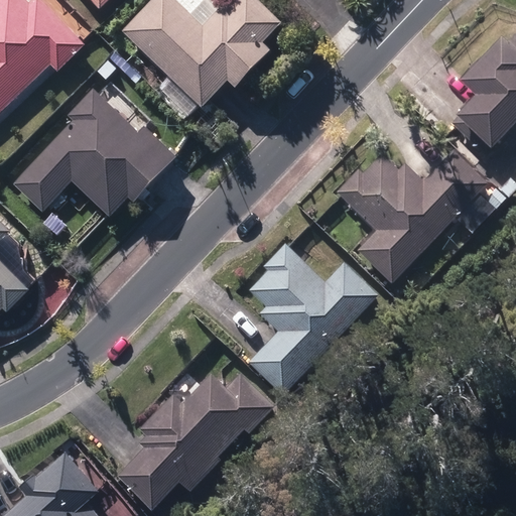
[(0,0),(0,122),(1,124),(10,116),(6,113),(50,71),(57,77),(86,49),(38,0),(0,0)]
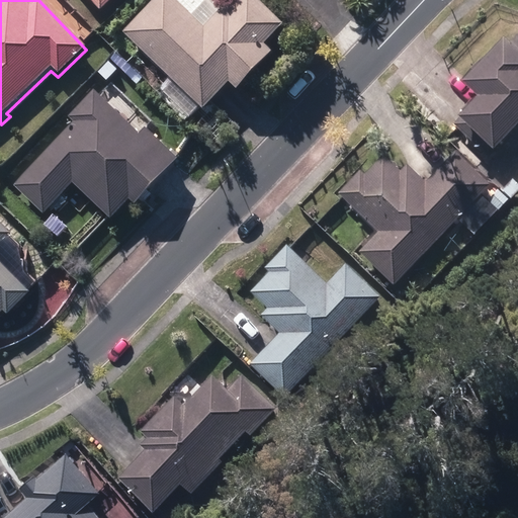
[(86,0),(100,14),(115,0),(86,0)]
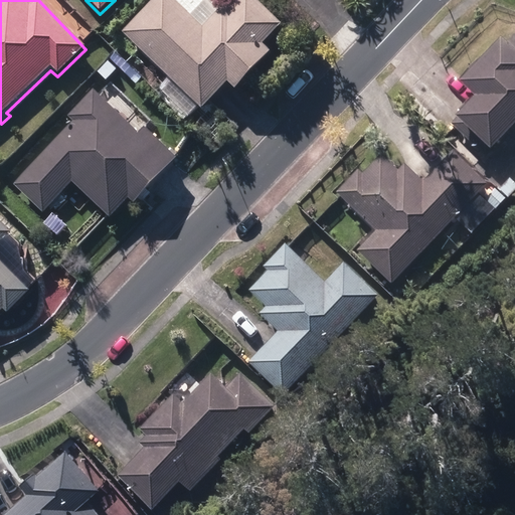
[(158,0),(123,35),(201,115),(227,88),(234,95),(271,58),(263,49),(281,30),(250,0),(241,0),(227,15),(222,10),(202,30),(172,0),(158,0)]
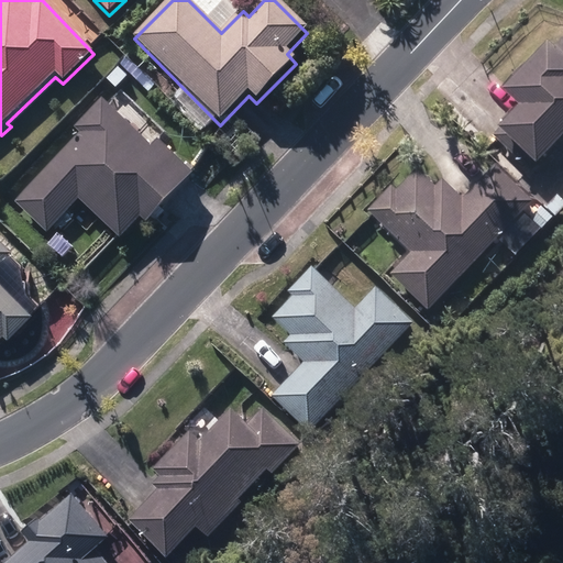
[(493,136),(532,170),(562,135),(562,53),(545,37),(501,87),(519,102),(498,125),(500,128),(493,136)]
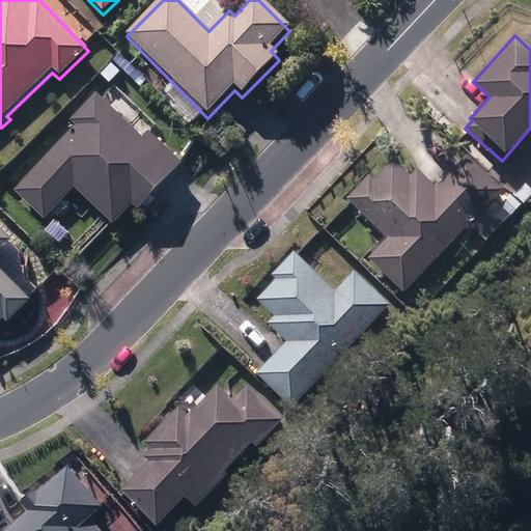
[(75,191),(114,228),(133,210),(138,214),(184,166),(148,134),(142,140),(95,96),(72,122),(78,129),(16,194),(46,222),(75,191)]
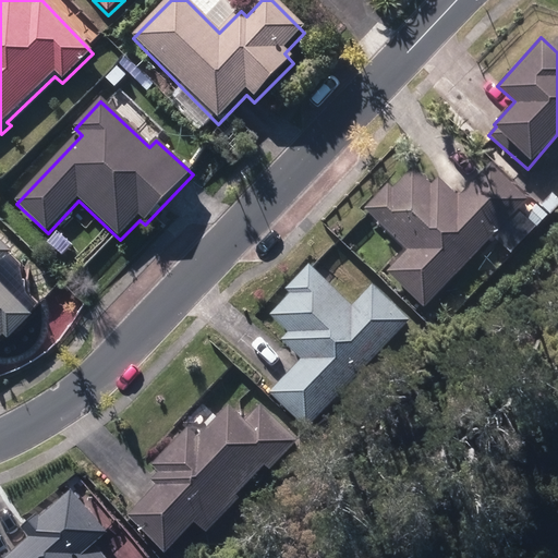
[(387,271),(424,307),(528,199),(490,164),(459,196),(438,177),(431,184),(414,168),(393,189),(388,184),(364,208),(408,250),(387,271)]
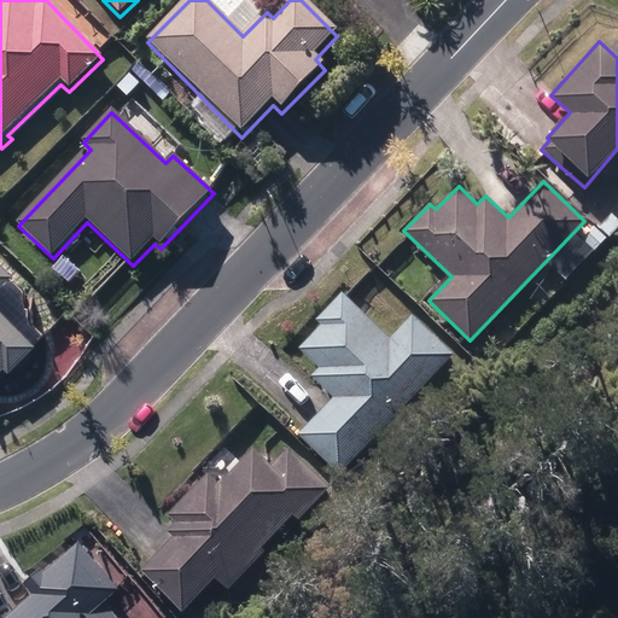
[(596,222),(610,234),(617,226),(617,222),(606,211),(596,222)]
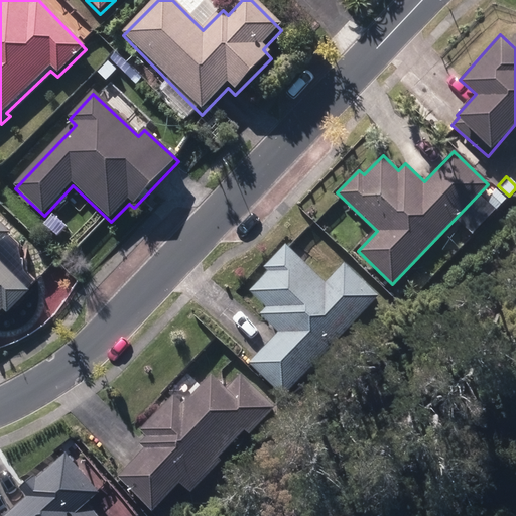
[(484,201),(496,211),(506,199),(494,188),(484,201)]
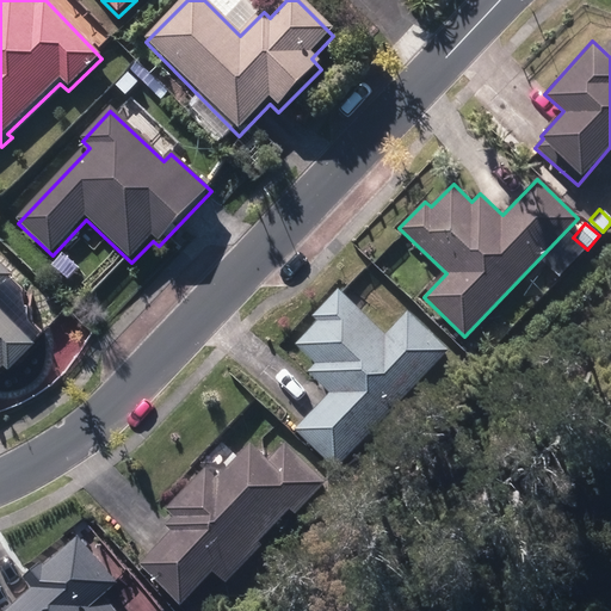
[(0,376),(5,371),(10,377),(37,350),(0,313),(0,292),(13,281),(0,267),(0,376)]
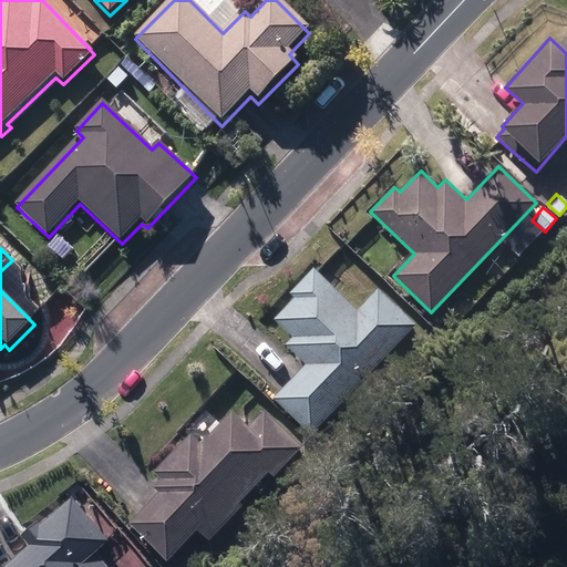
[(272,400),(310,435),(416,325),(379,288),(359,309),(315,267),(290,294),(295,298),(275,320),(292,338),(285,346),(306,364),(272,400)]
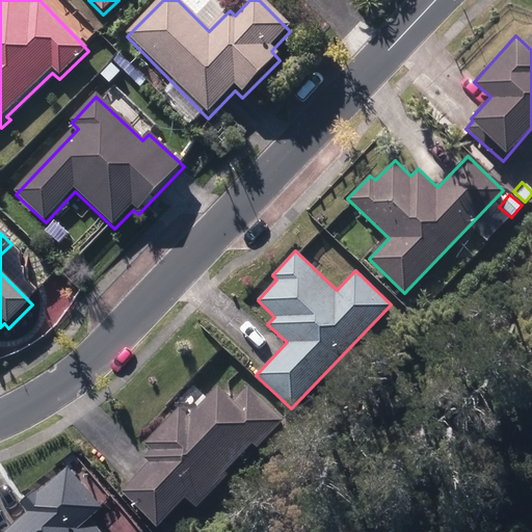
[(122,491),(157,527),(186,498),(196,507),(230,474),(225,471),(254,443),(257,446),(285,419),(248,383),(233,399),(209,376),(144,442),(151,449),(143,456),(150,463),(122,491)]
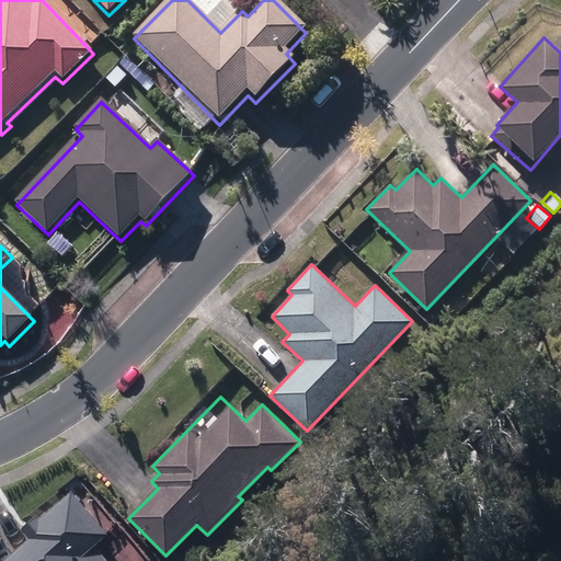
[(106,560),(93,547),(109,534),(71,492),(39,519),(36,515),(21,529),(30,539),(4,560),(106,560)]
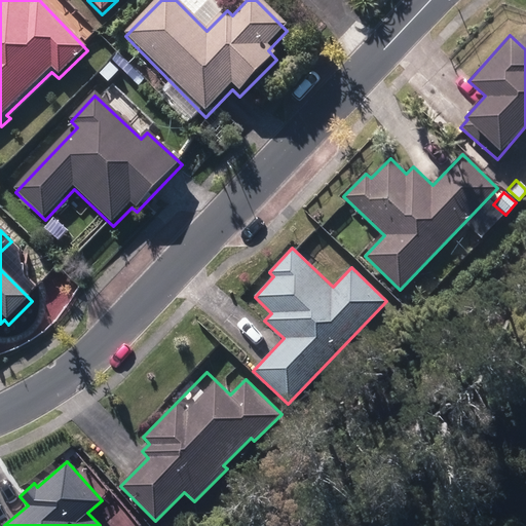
All buildings are outlined.
